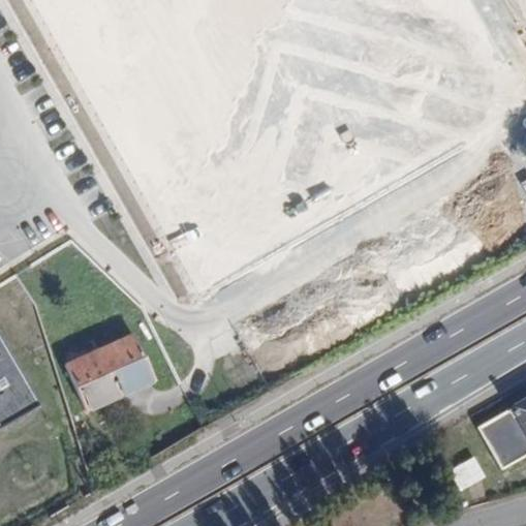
[(72,267),(58,274),(61,285),(78,276),(72,267)]
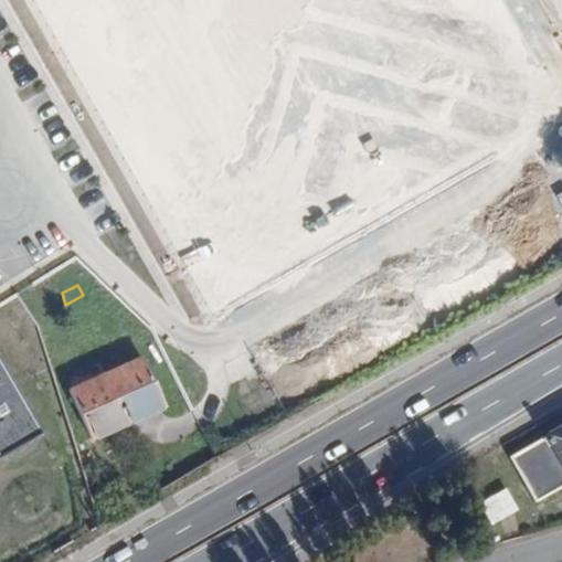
[(118,358),(109,325),(92,329),(99,362),(118,358)]
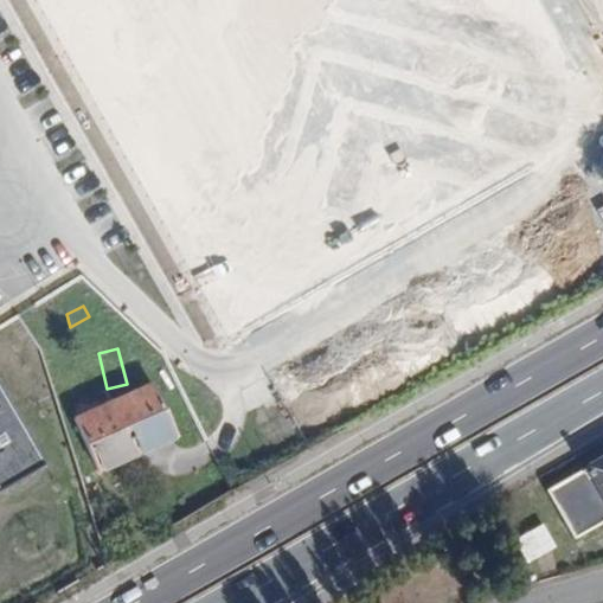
[(110,399),(134,450),(172,432),(148,382),(110,399)]
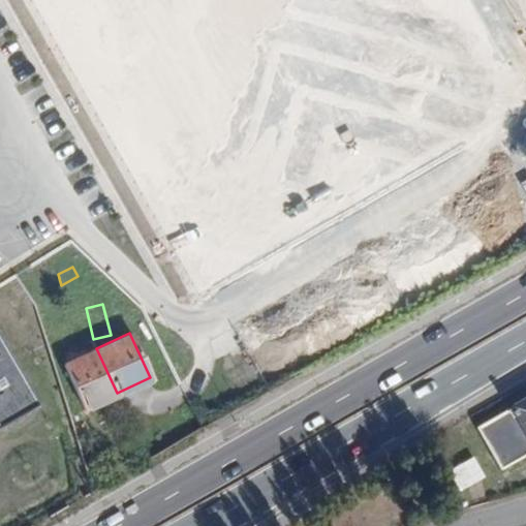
[(0,428),(41,405),(0,335),(0,428)]
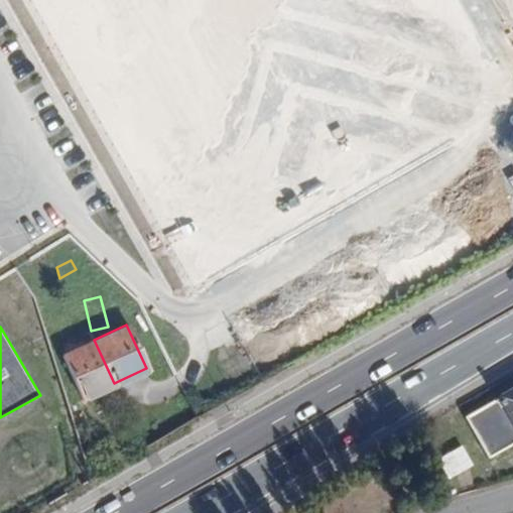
[(114,383),(94,340),(63,353),(84,396),(114,383)]
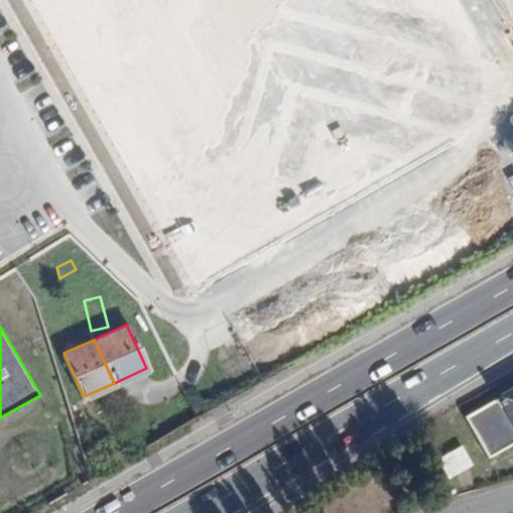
[(512,440),(512,394),(457,428),(478,463),(512,440)]
